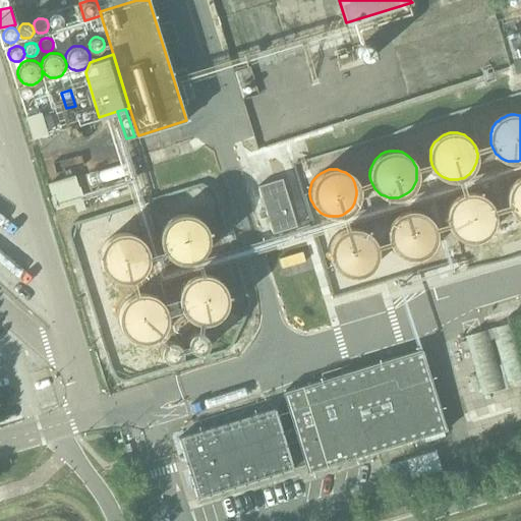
[(275,232),(299,225),(284,176),(259,183),(275,232)]
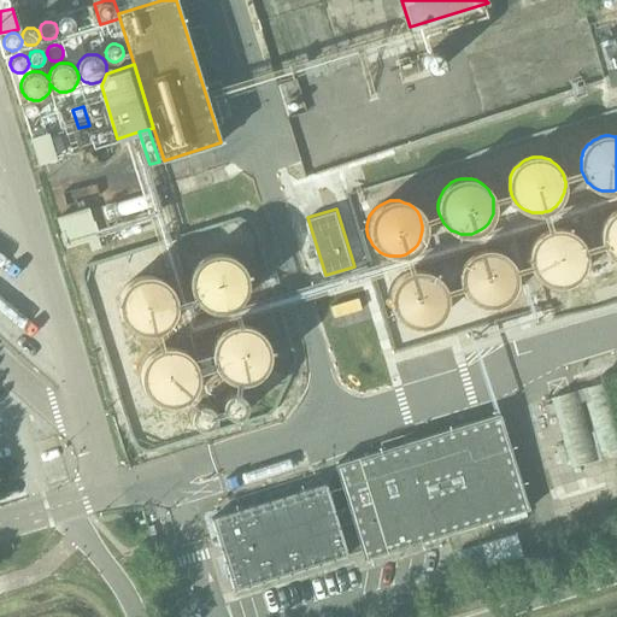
[(616,209),(616,210),(613,212),(611,215),(609,216),(606,219),(605,222),(604,223),(603,227),(603,229),(601,231),(601,235),(601,238),(603,240),(604,245),(605,247),(606,250),(609,253),(611,256),(613,257),(616,259),(616,209)]
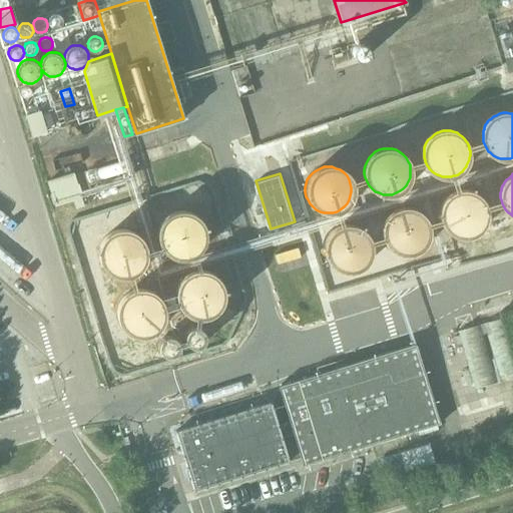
[(79,197),(73,178),(72,178),(71,174),(63,176),(64,181),(50,185),(56,204),(79,197)]
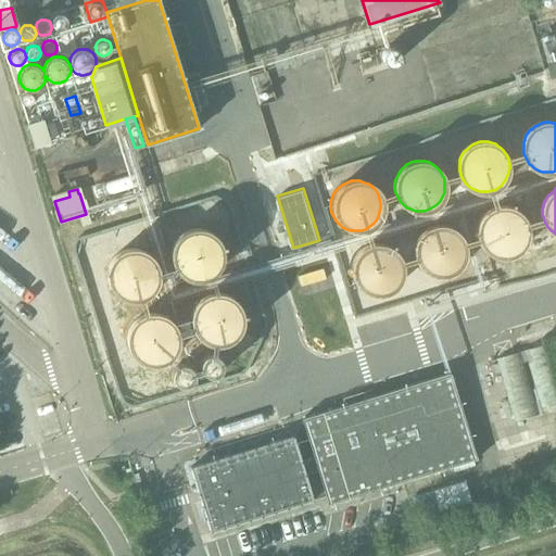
[(152,203),(149,191),(128,198),(133,210),(152,203)]
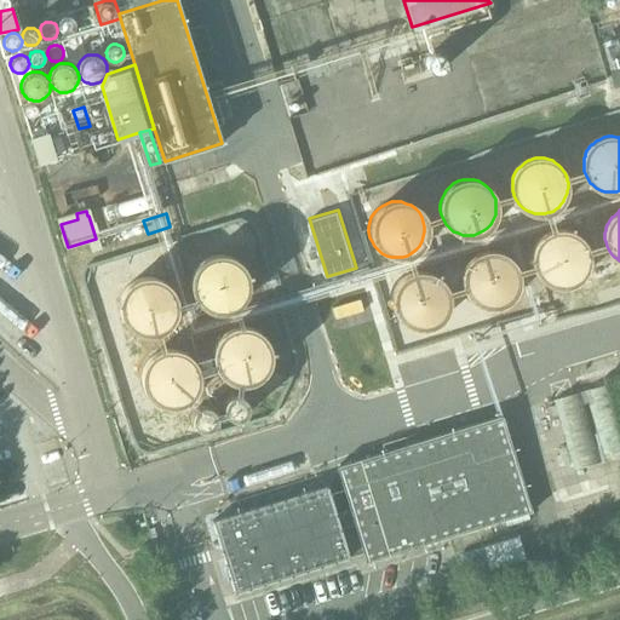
[(545,235),(543,237),(540,240),(538,242),(537,245),(535,247),(534,251),(533,253),(533,257),(533,260),(533,264),(534,267),(535,269),(538,273),(539,275),(541,277),(543,280),(546,282),(550,283),(554,285),(556,286),(560,286),(563,286),(567,286),(569,285),(572,283),(577,281),(579,280),(580,277),(583,276),(584,274),(586,271),(586,269),(587,267),(589,264),(589,263),(589,259),(589,257),(589,256),(589,252),(587,251),(587,248),(586,247),(585,244),(584,242),(583,240),(581,239),(579,236),(575,234),(570,231),(567,230),(562,230),(558,230),(554,231),(550,233),(545,235)]
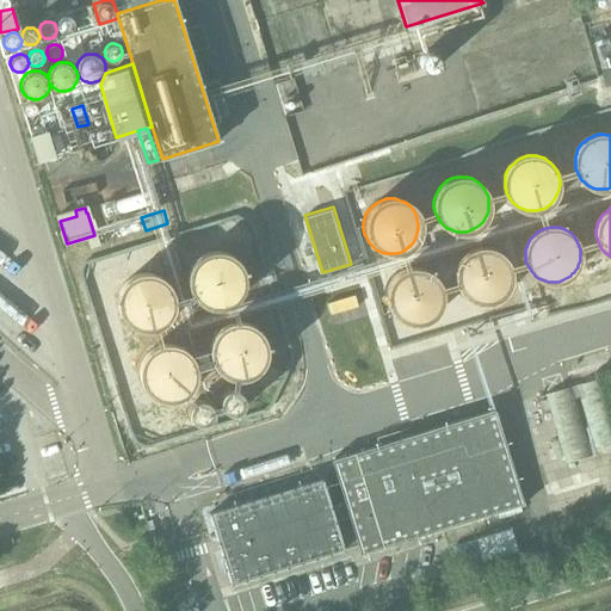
[(467,252),(463,254),(460,259),(457,263),(456,267),(455,272),(455,278),(456,283),(457,288),(460,291),(463,296),(468,298),(471,301),(477,302),(482,303),(487,302),(492,301),(497,298),(500,295),(504,291),(506,288),(508,283),(510,278),(510,272),(508,267),(506,263),(504,258),(500,254),(497,252),(492,250),(487,248),(482,247),(476,248),(471,250),(467,252)]
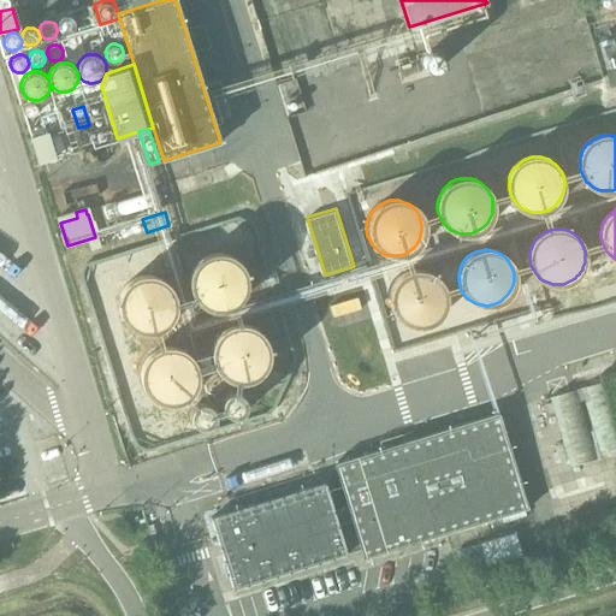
[(234,258),(231,255),(230,255),(227,254),(223,253),(218,253),(215,253),(211,253),(207,254),(202,256),(199,259),(196,261),(194,265),(191,268),(191,270),(190,272),(189,276),(189,277),(189,278),(189,280),(189,283),(189,285),(189,289),(190,290),(190,292),(193,296),(195,298),(196,301),(199,303),(202,306),(205,307),(209,309),(213,311),(217,311),(219,311),(224,309),(226,309),(229,308),(232,307),(236,304),(238,301),(241,298),(242,297),(243,295),(244,292),(246,290),(247,285),(247,283),(247,279),(247,278),(246,274),(244,271),(243,267),(241,265),(238,261),(236,259),(234,258)]
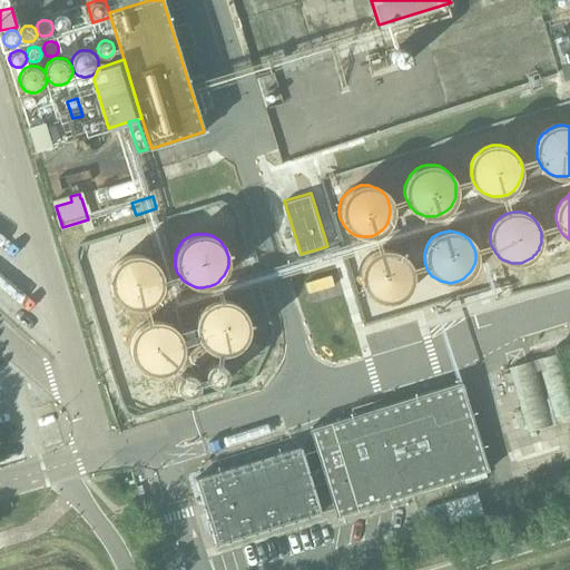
[(371,255),(366,258),(364,262),(361,265),(360,269),(359,275),(359,279),(360,284),(361,288),(364,293),(367,296),(371,298),(375,301),(380,302),(384,303),(389,302),(393,301),(397,298),(402,296),(404,292),(408,288),(409,284),(410,279),(410,274),(409,269),(408,265),(404,262),(401,258),(397,255),(393,253),(389,252),(384,252),(380,252),(375,253),(371,255)]
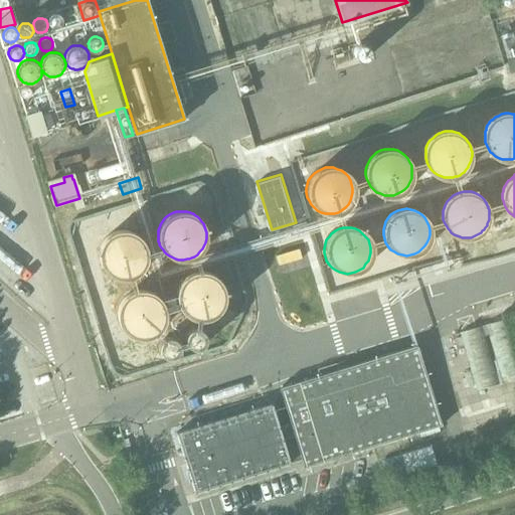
[(143,241),(142,239),(141,238),(139,236),(137,234),(135,233),(132,231),(128,230),(126,230),(123,230),(120,230),(116,231),(113,232),(109,234),(106,236),(105,238),(104,239),(102,242),(101,244),(100,245),(100,246),(99,249),(99,250),(99,253),(99,255),(99,258),(100,260),(100,262),(101,264),(102,266),(103,269),(105,270),(107,272),(110,275),(112,276),(114,277),(117,278),(120,278),(122,279),(126,278),(128,278),(131,277),(133,276),(135,275),(137,274),(139,272),(141,270),(142,268),(144,266),(145,264),(146,262),(146,261),(147,258),(147,256),(147,254),(147,251),(146,249),(146,246),(145,245),(144,243),(143,241)]
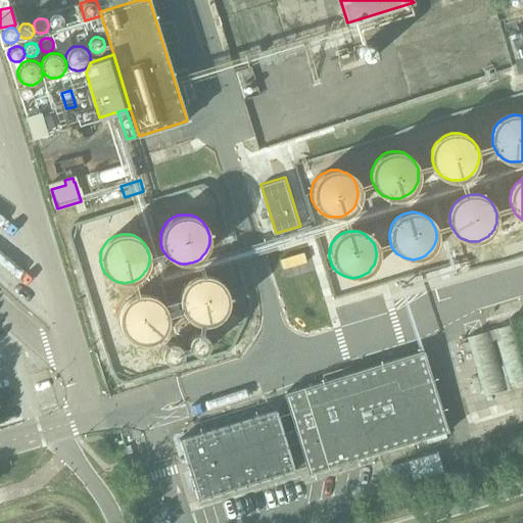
[(198,276),(195,277),(192,279),(190,280),(187,282),(185,284),(185,285),(183,287),(182,289),(181,292),(181,293),(180,295),(180,298),(180,300),(180,301),(180,303),(181,305),(181,307),(183,312),(184,314),(186,317),(188,318),(191,321),(193,322),(195,323),(198,324),(201,324),(204,324),(206,324),(210,324),(214,322),(217,321),(219,320),(222,318),(223,316),(225,313),(227,311),(227,307),(228,306),(228,304),(229,303),(229,300),(229,298),(228,295),(228,294),(228,292),(227,290),(225,287),(223,284),(222,282),(219,280),(216,278),(211,277),(209,276),(207,276),(203,275),(200,276),(198,276)]
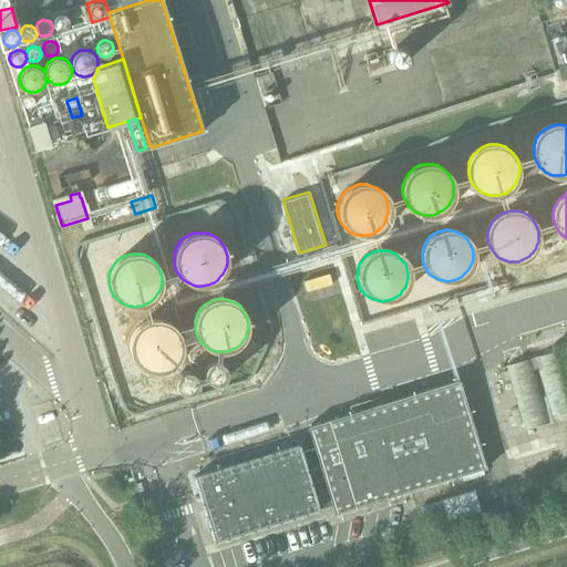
[(155,319),(152,319),(148,320),(144,321),(141,323),(138,325),(137,327),(134,330),(132,333),(131,336),(131,339),(130,341),(130,342),(130,344),(130,347),(130,350),(130,351),(131,353),(132,356),(134,360),(135,362),(137,364),(140,366),(143,368),(146,370),(150,371),(153,372),(157,372),(160,371),(164,371),(166,370),(168,369),(172,367),(174,364),(177,362),(178,360),(179,357),(181,356),(182,353),(182,351),(183,348),(183,347),(183,343),(183,342),(182,340),(182,339),(182,337),(181,334),(178,331),(177,329),(174,326),(172,325),(168,322),(165,320),(162,319),(158,319),(155,319)]
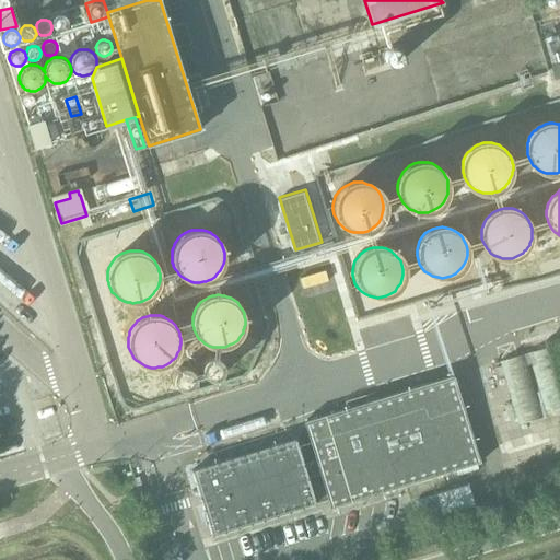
[(559,411),(559,378),(550,346),(500,361),(518,423),(559,411)]
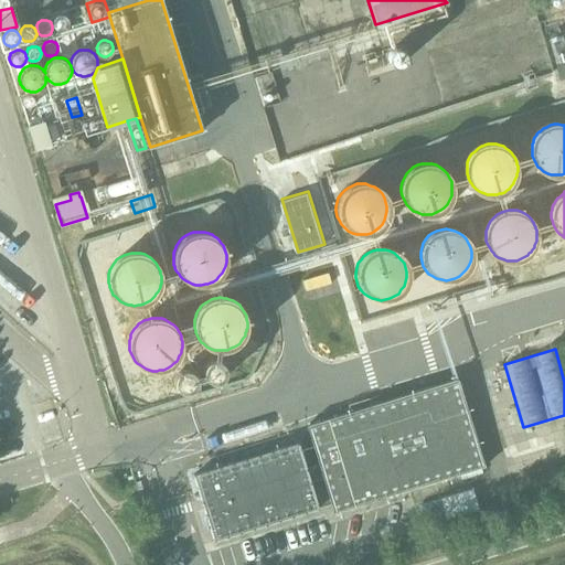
[(483,466),(457,379),(307,425),(318,464),(321,475),(333,512),(483,466)]
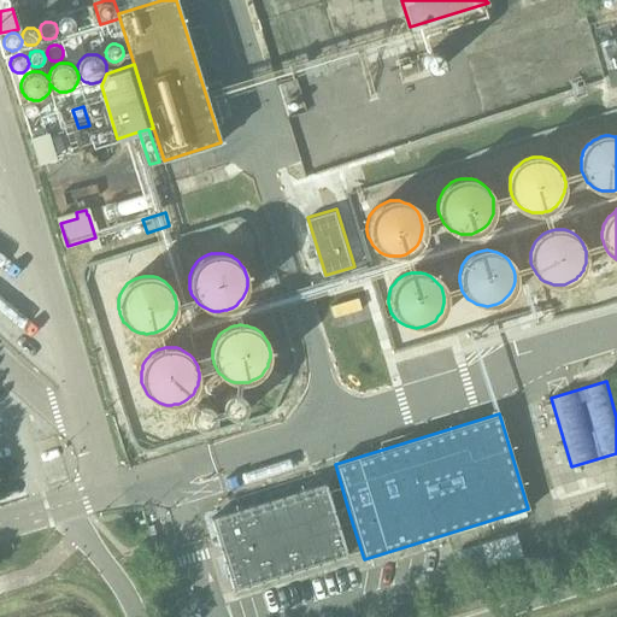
[(564,458),(564,457),(564,456),(563,454),(563,453),(560,453),(559,452),(558,452),(556,453),(554,454),(553,454),(553,456),(553,457),(553,458),(553,459),(553,460),(554,463),(556,463),(557,464),(558,464),(559,464),(560,464),(562,463),(563,462),(564,460),(564,459),(564,458)]
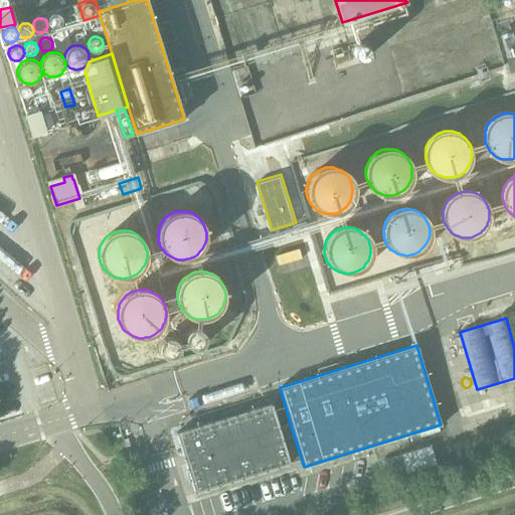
[(514,402),(514,390),(503,394),(507,405),(514,402)]
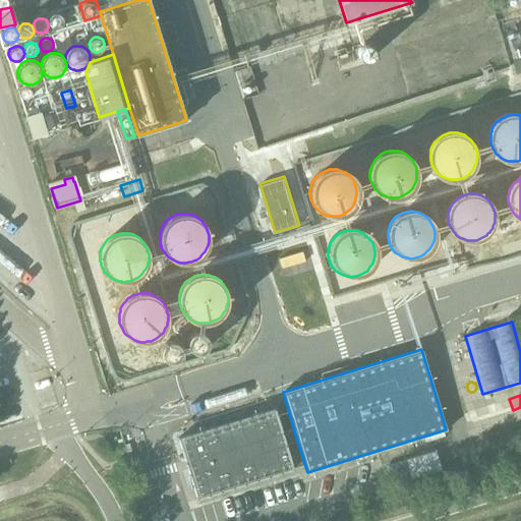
[(508,411),(505,400),(467,411),(470,422),(508,411)]
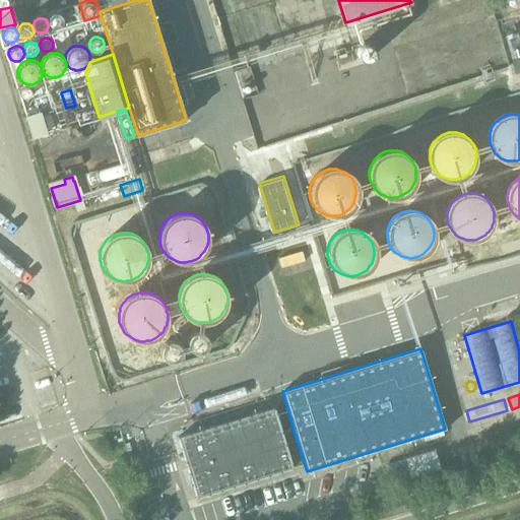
[(285,444),(296,437),(293,427),(281,431),(274,407),(178,437),(196,498),(293,467),(285,444)]
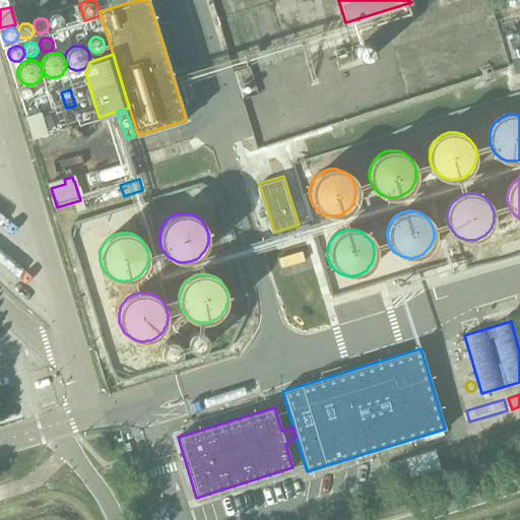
[(435,475),(428,450),(382,462),(389,486),(428,475),(429,477),(435,475)]
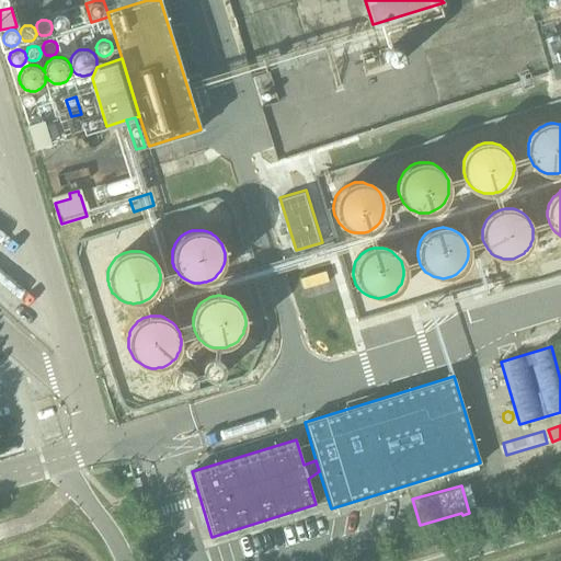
[(411,527),(403,502),(365,514),(373,539),(411,527)]
